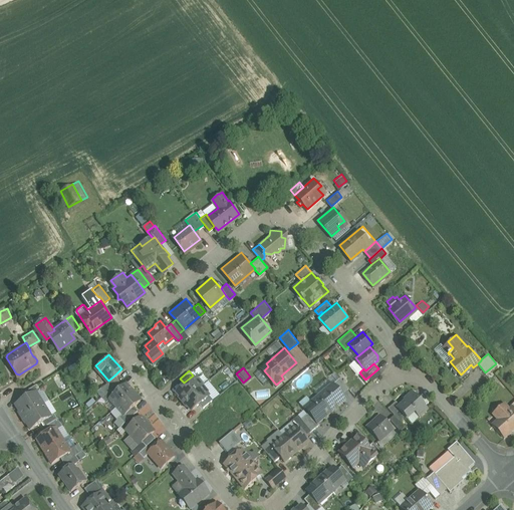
[(115,374),(108,380),(101,387),(101,386),(96,391),(101,396),(114,384),(119,379),(115,374)]
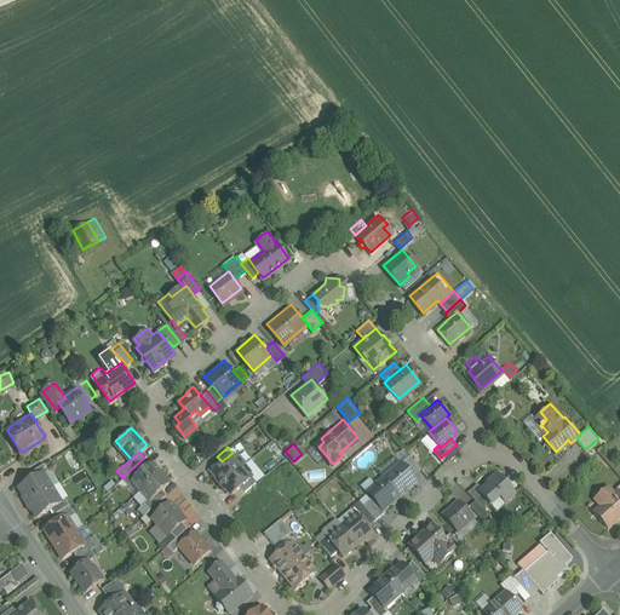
[(222,461),(212,470),(217,475),(219,475),(223,480),(245,461),(240,455),(234,454),(233,453),(222,461)]
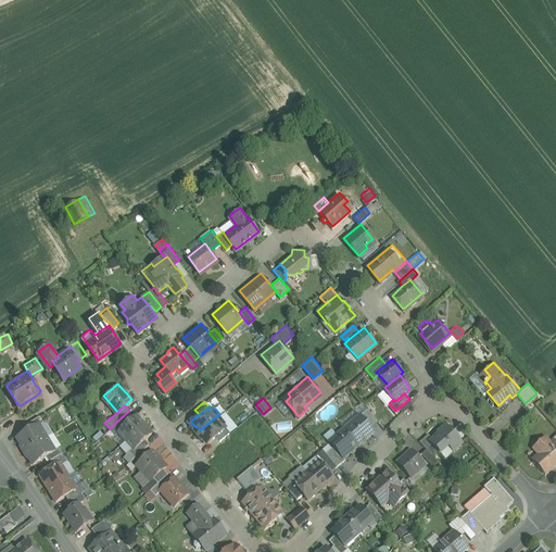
[(377,418),(367,406),(359,414),(369,425),(377,418)]
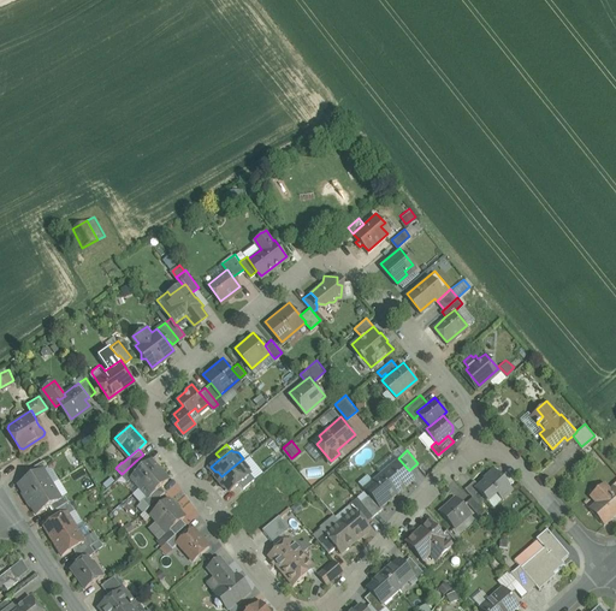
[(142,464),(131,475),(140,485),(159,467),(150,457),(142,464)]
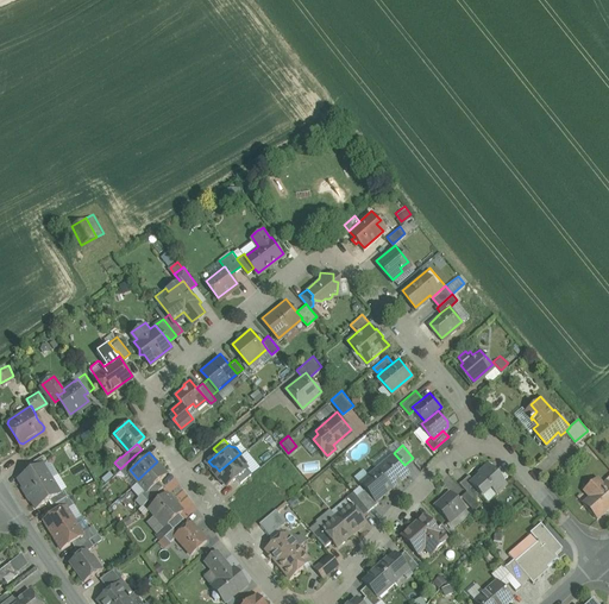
[(43,453),(29,463),(32,469),(43,463),(46,460),(43,453)]
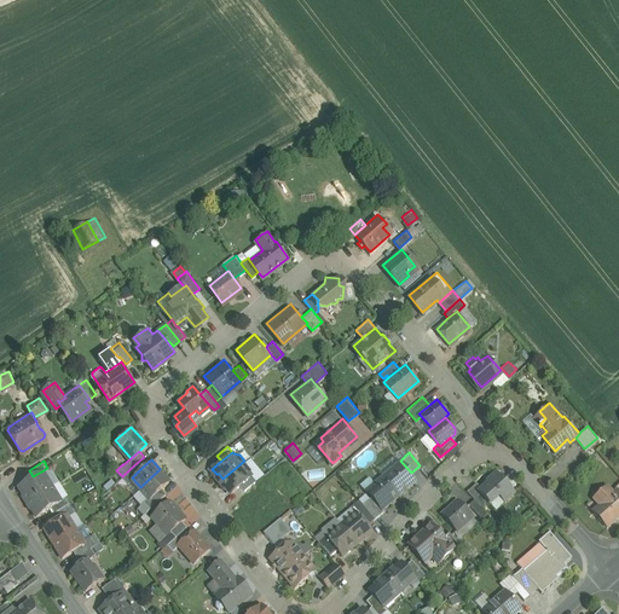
[(244,461),(223,479),(226,484),(226,486),(231,491),(239,484),(250,474),(249,471),(250,467),(244,461)]
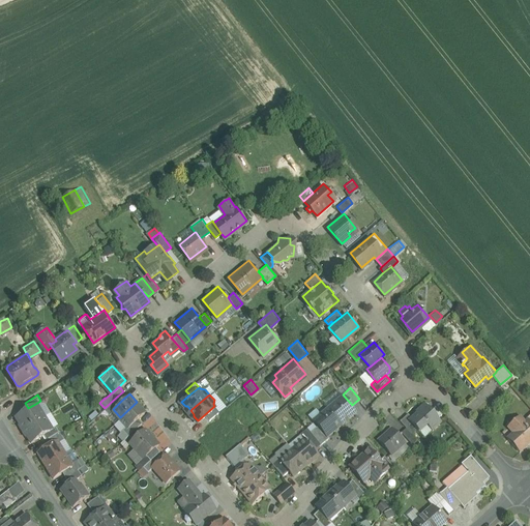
[(343,395),(328,406),(342,422),(355,410),(352,405),(343,395)]
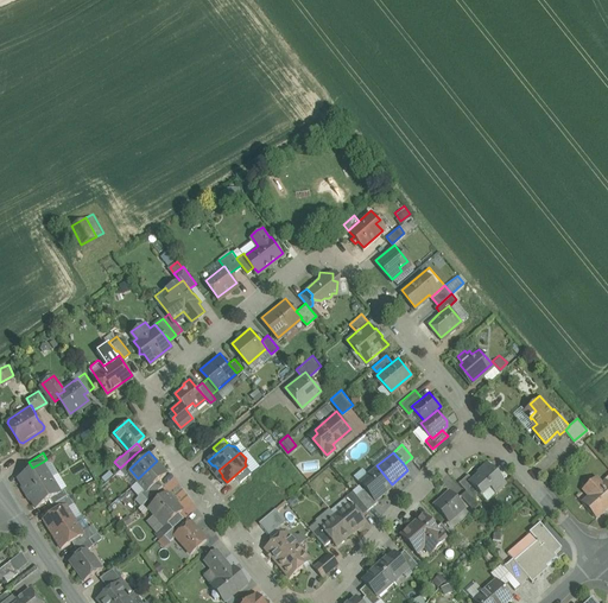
[(135,454),(120,468),(125,474),(130,469),(140,458),(135,454)]
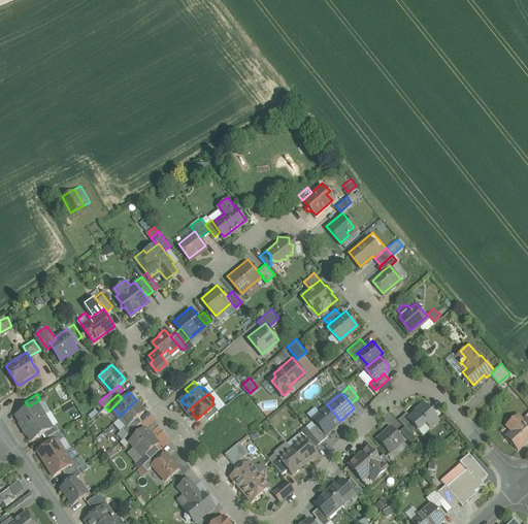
[(136,400),(120,416),(114,421),(121,428),(123,426),(126,423),(127,424),(137,416),(144,410),(136,400)]
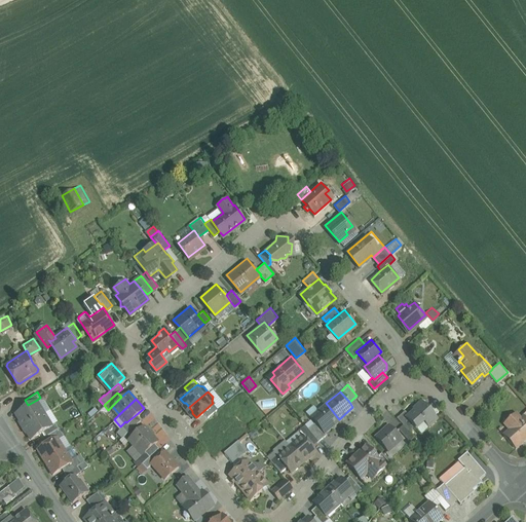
[(28,405),(15,412),(24,424),(44,411),(37,400),(28,405)]
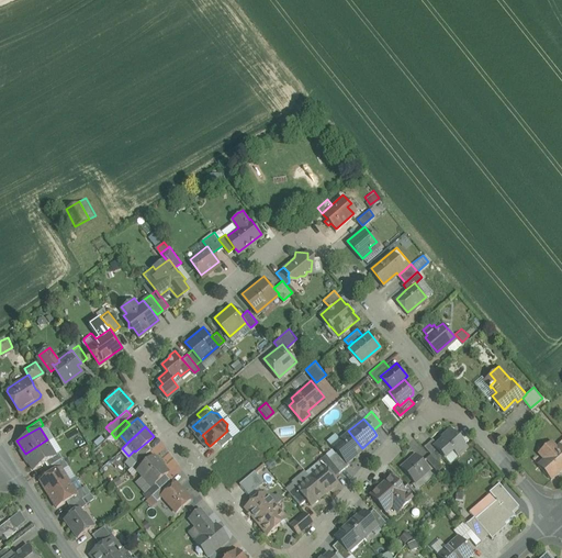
[(450,427),(442,434),(444,435),(437,442),(434,444),(442,454),(445,456),(452,448),(458,454),(467,446),(450,427)]
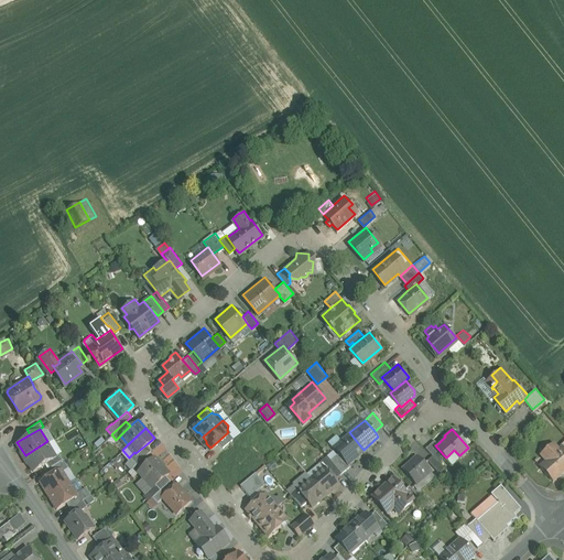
[(232,438),(228,432),(218,441),(223,445),(232,438)]
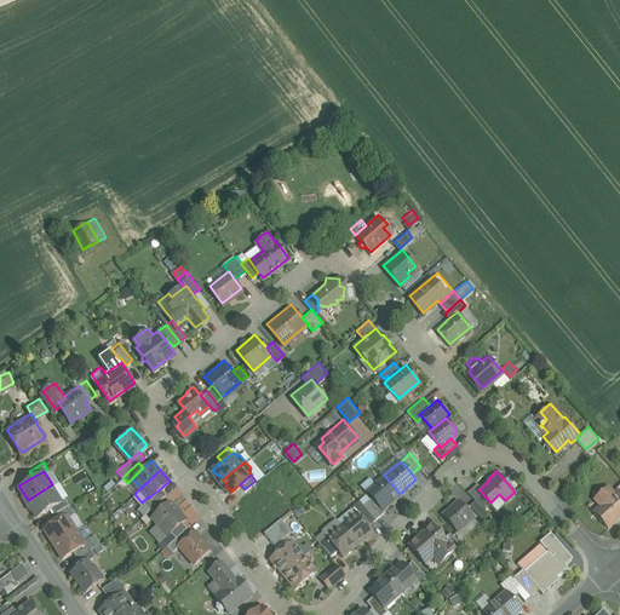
[(400,494),(384,475),(367,489),(372,495),(383,507),(384,507),(400,494)]
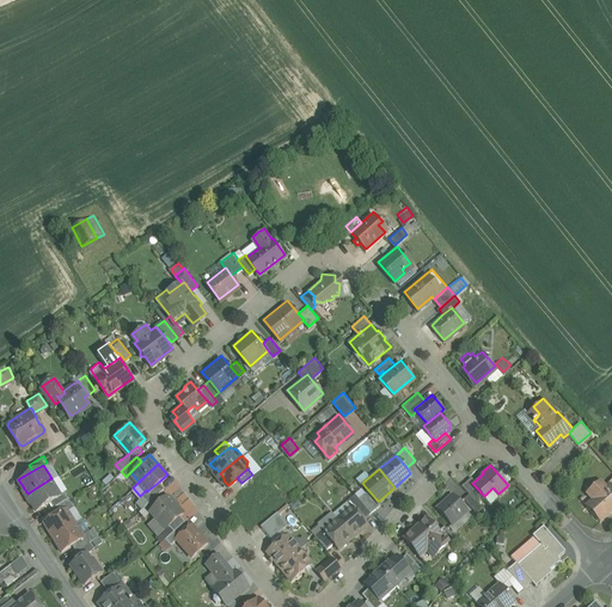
[(471,474),(461,483),(469,491),(476,500),(482,494),(472,483),(476,480),(471,474)]
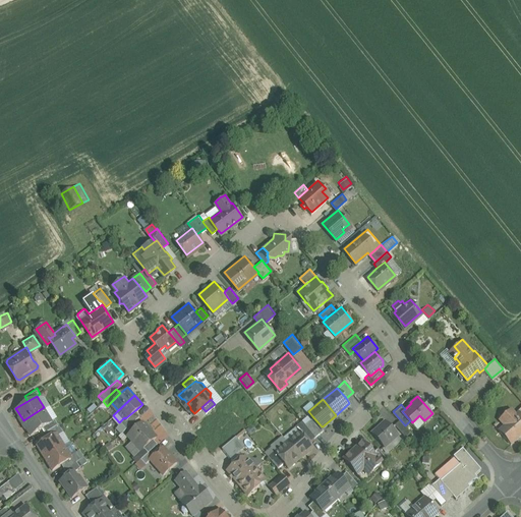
[(44,407),(23,420),(31,433),(43,425),(51,419),(44,407)]
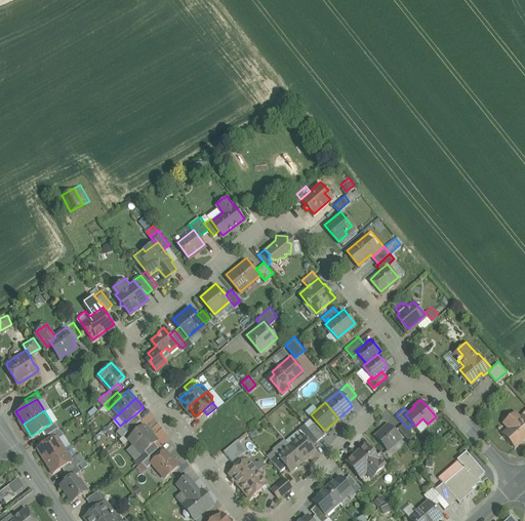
[(524,415),(522,413),(518,417),(513,411),(505,418),(511,426),(503,432),(515,445),(524,435),(524,415)]
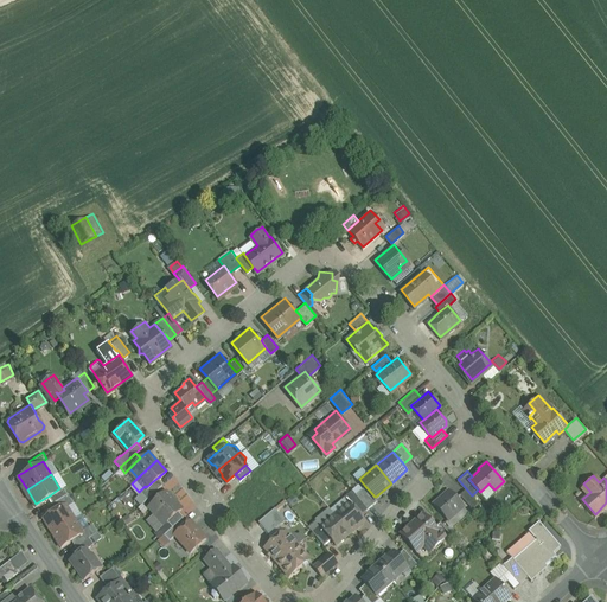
[(158,478),(146,487),(145,486),(141,490),(147,497),(158,487),(163,482),(158,478)]
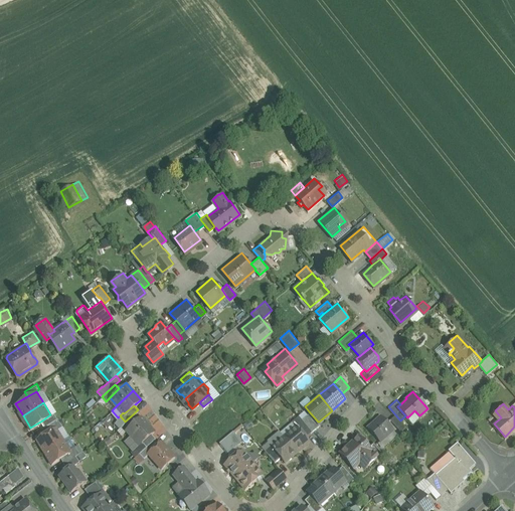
[(318,421),(309,411),(302,417),(312,430),(320,422),(319,421),(318,421)]
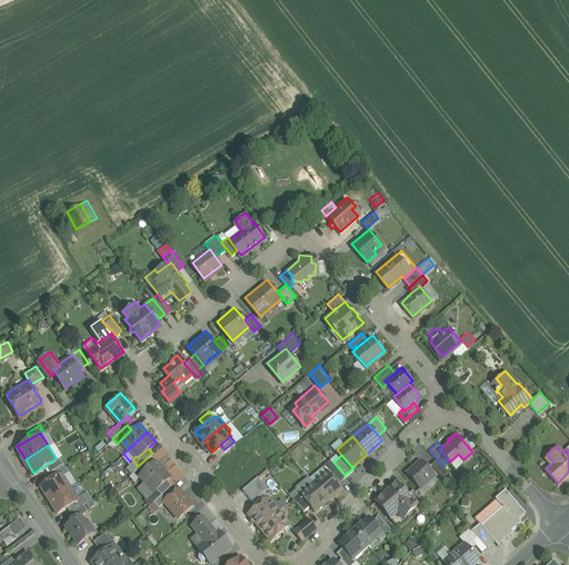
[(56,458),(47,465),(50,471),(63,462),(59,456),(56,458)]
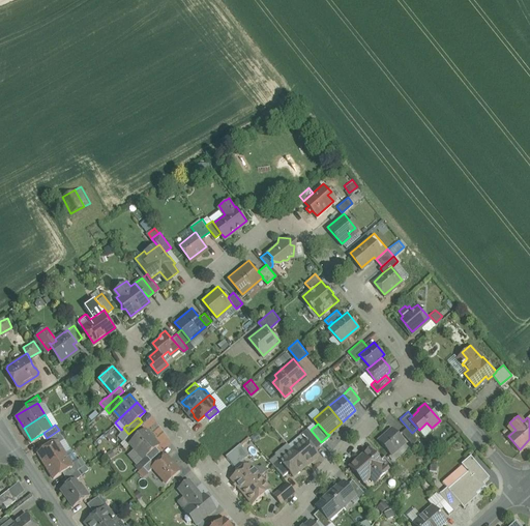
[(138,426),(128,434),(133,438),(142,430),(138,426)]
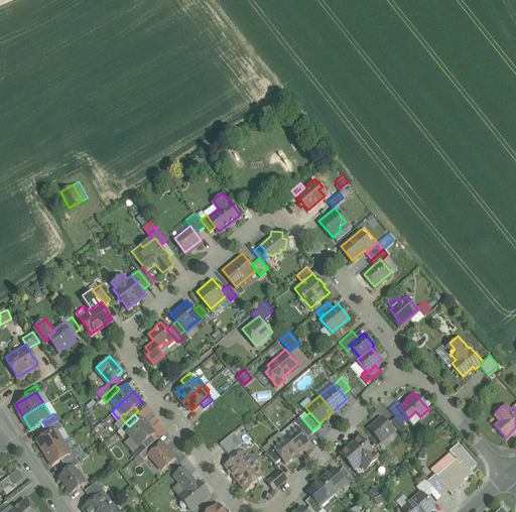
[(394,428),(381,414),(368,426),(380,440),(394,428)]
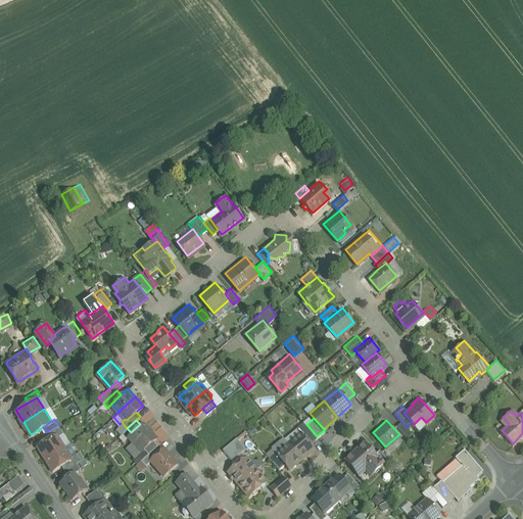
[(407,427),(400,420),(396,424),(407,436),(412,432),(407,427)]
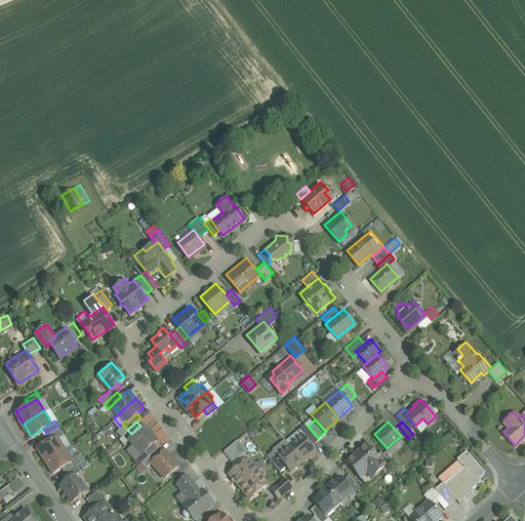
[(308,426),(305,423),(297,428),(301,433),(311,443),(318,438),(308,426)]
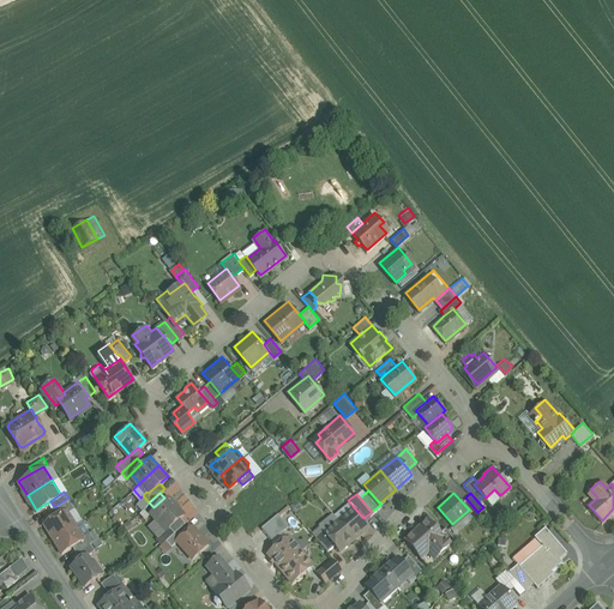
[(149,502),(143,495),(140,498),(139,498),(139,499),(137,501),(143,507),(149,502)]
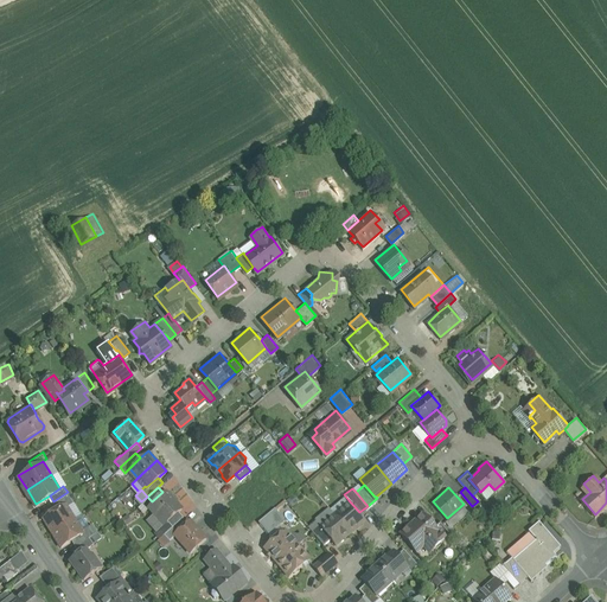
[(152,501),(148,505),(164,523),(167,519),(178,510),(181,506),(166,490),(163,492),(152,501)]
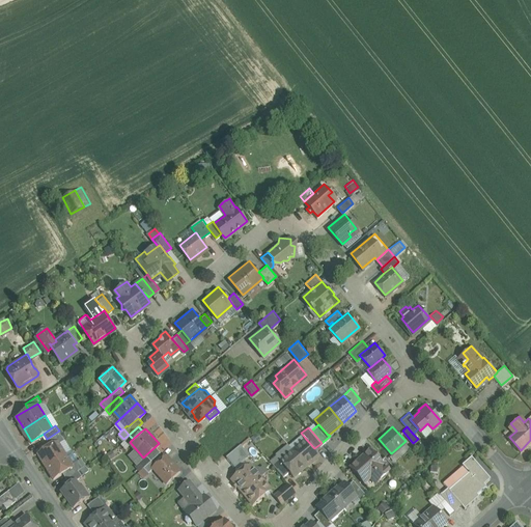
[(63,438),(59,431),(47,439),(44,441),(47,446),(57,440),(58,441),(63,438)]
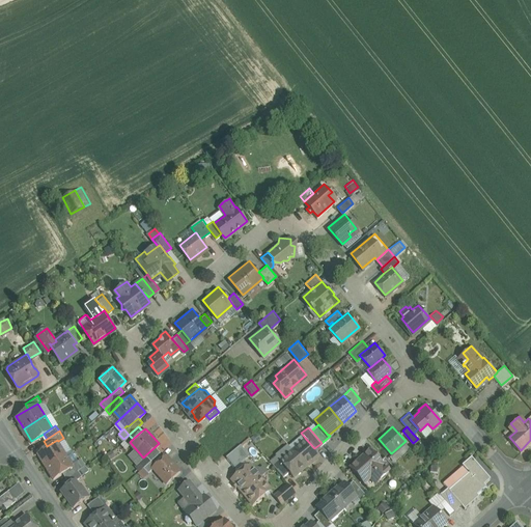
[(314,448),(305,438),(292,448),(306,464),(318,453),(314,448)]
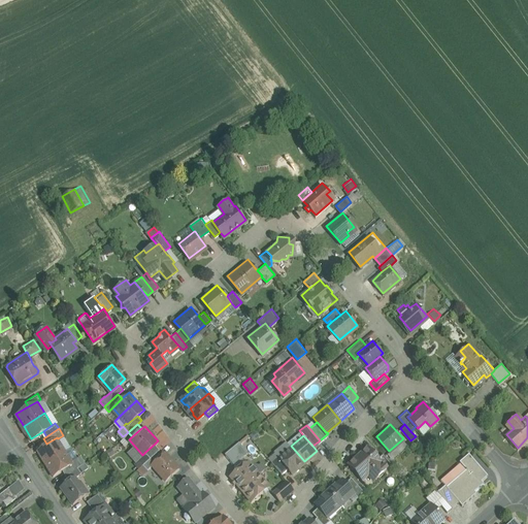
[(58,438),(57,437),(46,444),(37,449),(45,461),(64,450),(58,438)]
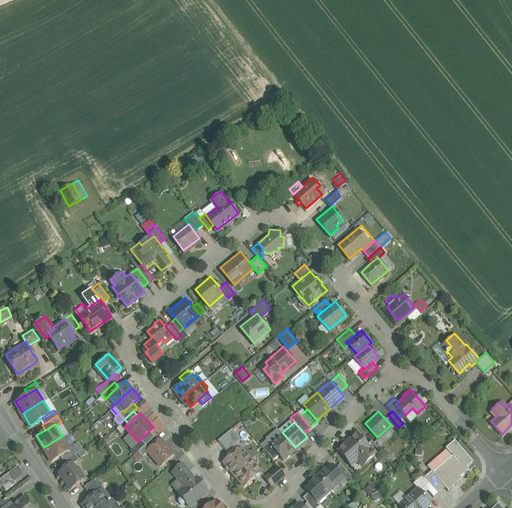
[(240,437),(231,427),(218,438),(226,449),(240,437)]
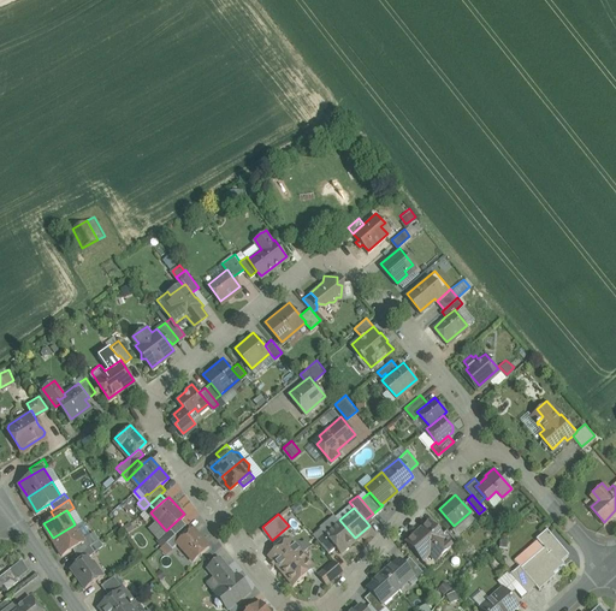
[(181,517),(170,527),(175,533),(183,526),(185,523),(181,517)]
